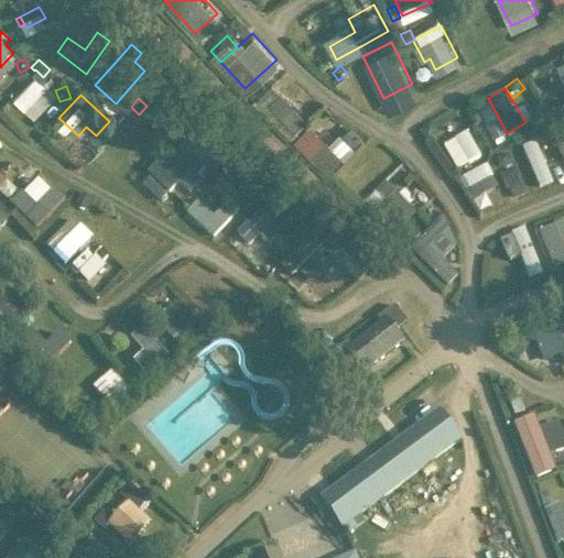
[(220,109),(210,99),(186,124),(188,127),(179,137),(187,144),(198,155),(213,141),(218,135),(223,130),(227,127),(216,116),(215,115),(220,109)]
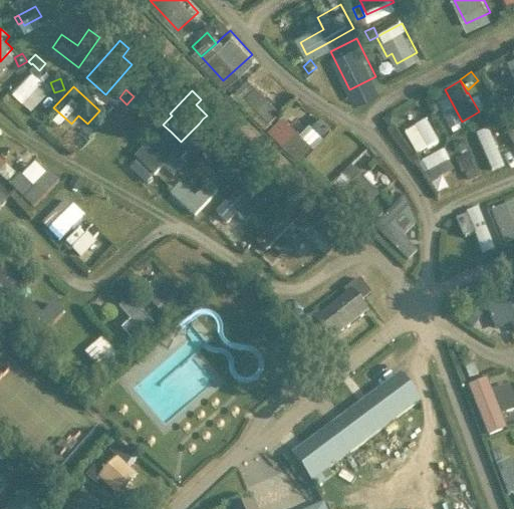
[(491,98),(496,107),(506,101),(501,93),(491,98)]
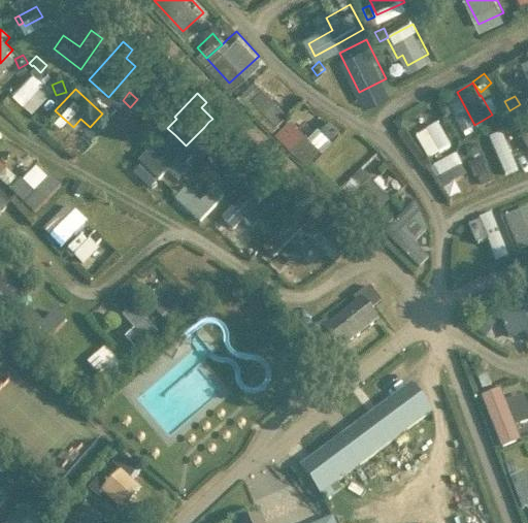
[(328,111),(320,121),(321,122),(310,132),(306,128),(290,110),(274,125),(305,157),(310,151),(320,141),(321,142),(331,133),(330,131),(338,123),(328,111)]
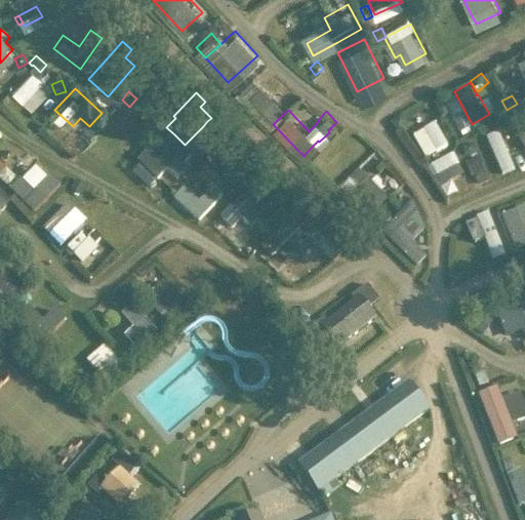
[(462,111),(452,116),(460,130),(471,124),(462,111)]
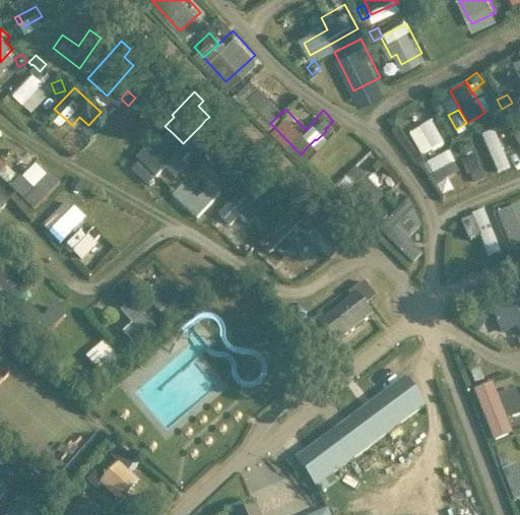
[(385,119),(393,129),(400,125),(401,117),(396,111),(385,119)]
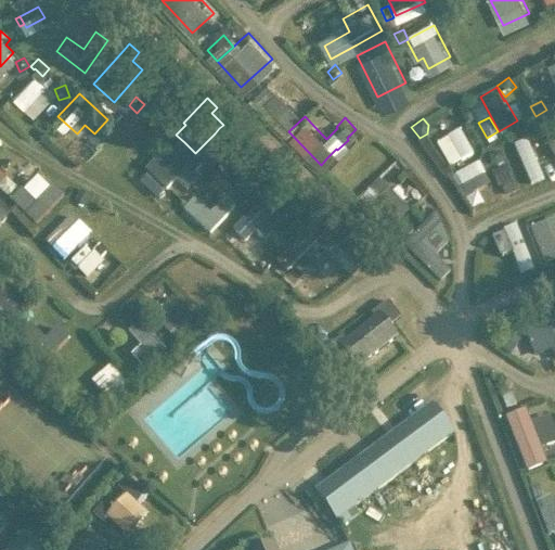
[(437,139),(450,164),(475,151),(462,126),(437,139)]
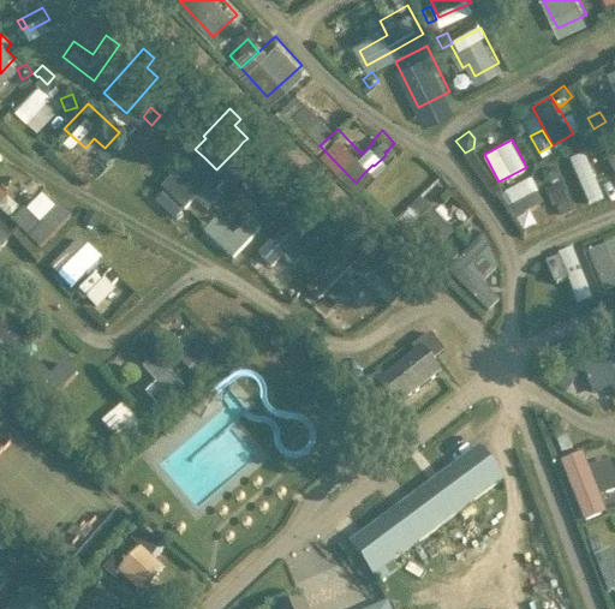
[(614,139),(602,148),(614,172),(614,139)]
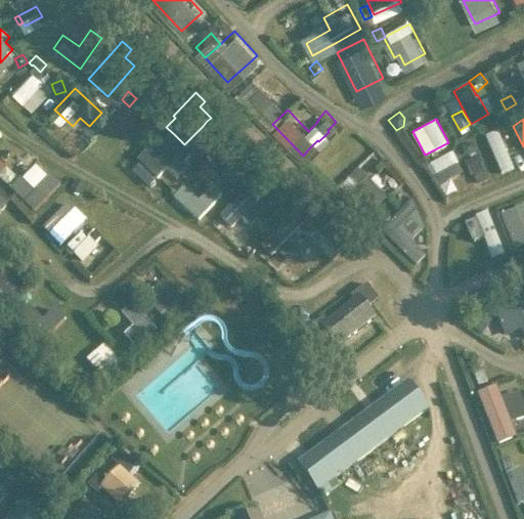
[(483,134),(500,172),(515,165),(498,127),(483,134)]
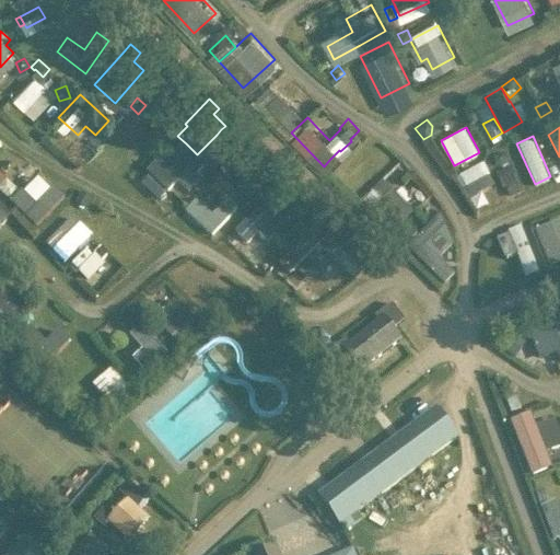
[(146,170),(149,172),(166,189),(177,178),(188,189),(202,175),(197,171),(203,164),(188,150),(186,152),(173,140),(146,170)]
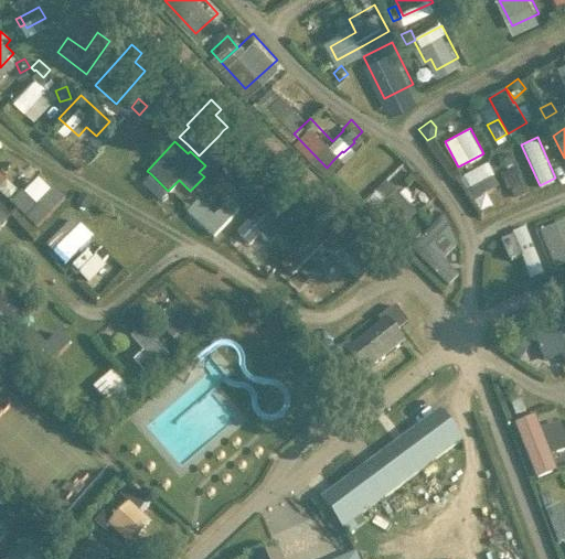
[(235,178),(260,202),(292,170),(267,146),(265,148),(238,175),(235,178)]
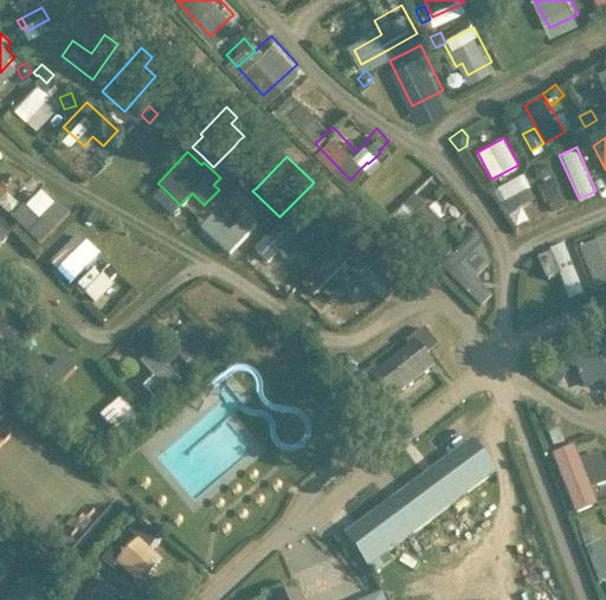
[(243,171),(232,161),(223,172),(232,181),(243,171)]
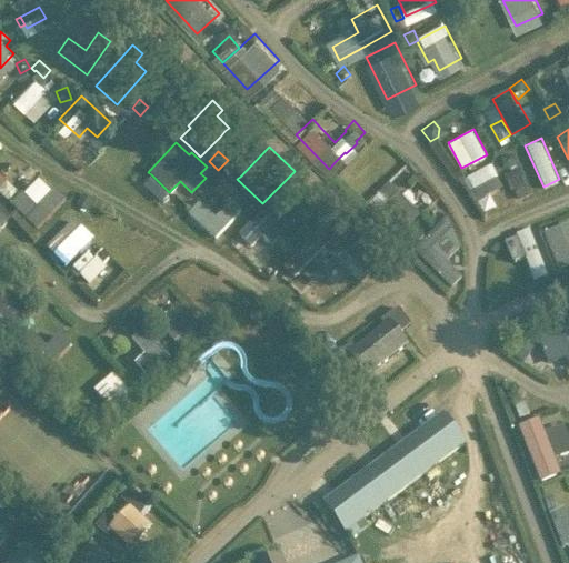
[(512,152),(501,157),(503,163),(510,167),(517,163),(512,152)]
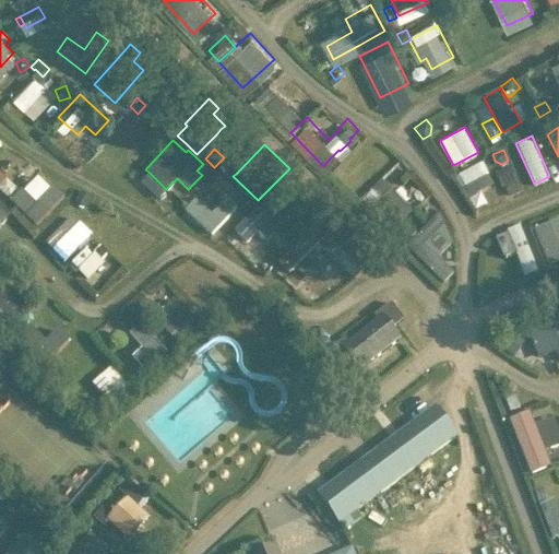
[(487,199),(480,188),(494,181),(482,160),(458,173),(475,205),(487,199)]
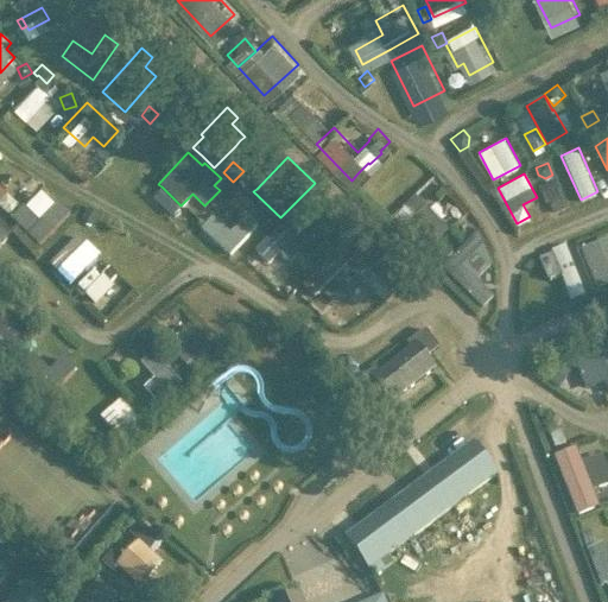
[(565,206),(553,177),(538,184),(546,201),(549,200),(553,211),(565,206)]
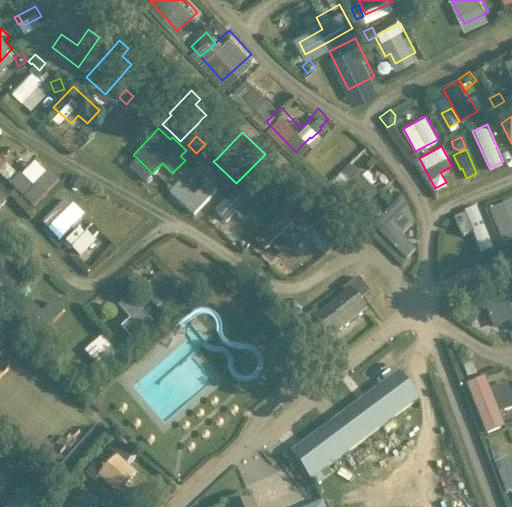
[(343,186),(339,190),(358,210),(378,192),(350,162),(334,177),(343,186)]
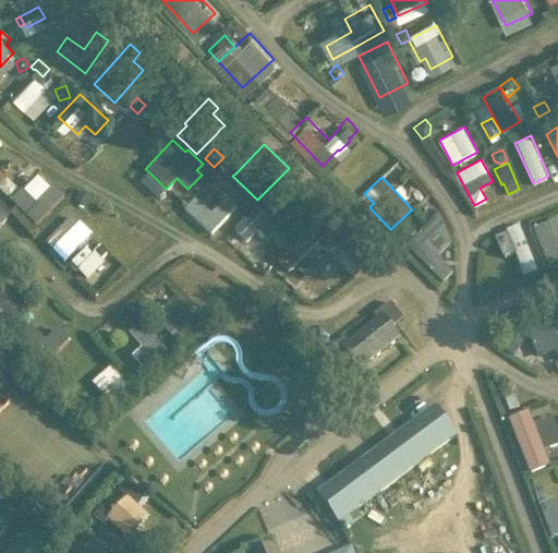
[(80,189),(74,199),(86,206),(92,196),(80,189)]
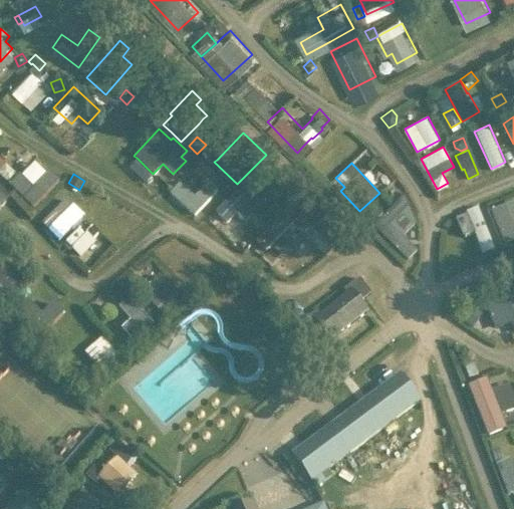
[(197,192),(180,179),(171,191),(197,212),(218,186),(208,178),(197,192)]
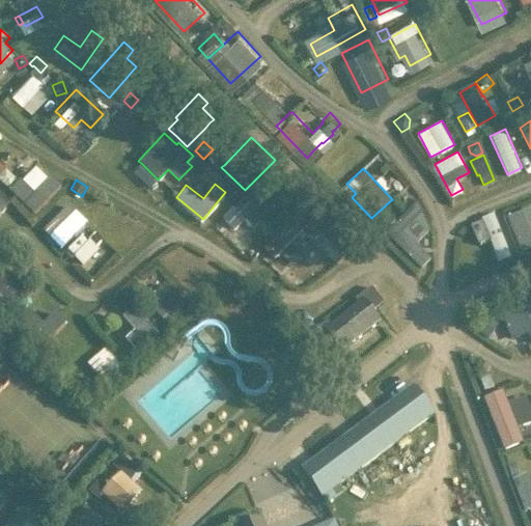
[(346,184),(339,190),(348,200),(352,197),(356,193),(346,184)]
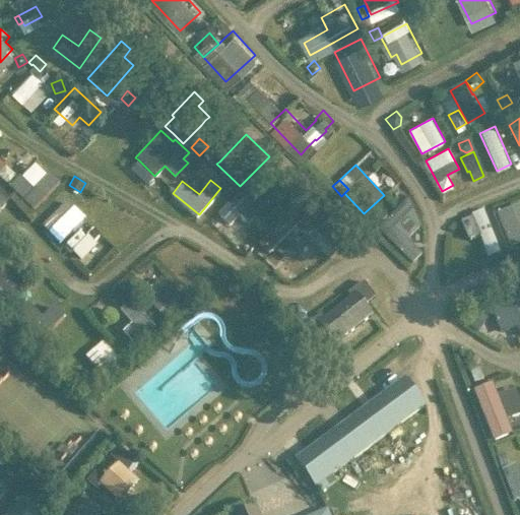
[(408,196),(378,227),(412,261),(421,252),(407,237),(421,223),(408,196)]
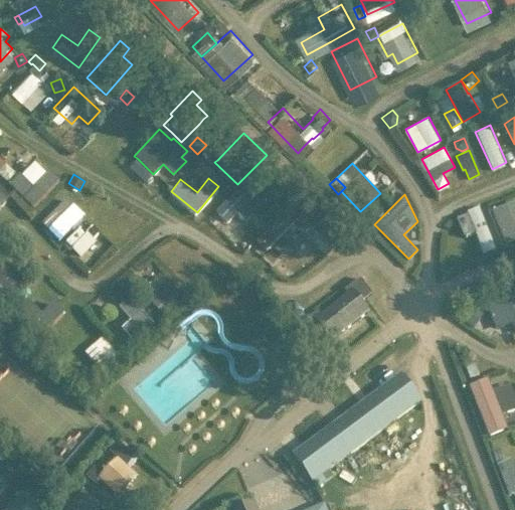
[(66,197),(41,221),(59,239),(83,215),(66,197)]
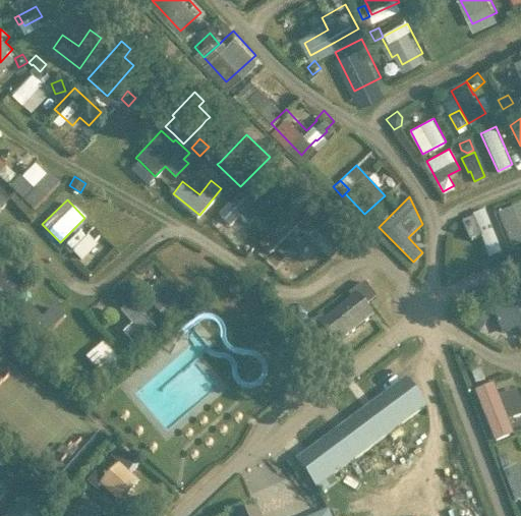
[(261,213),(268,226),(280,220),(272,203),(261,213)]
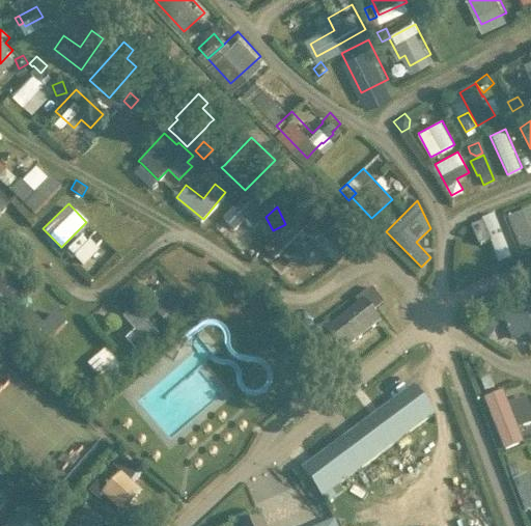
[(530,206),(507,216),(521,251),(530,246),(530,206)]
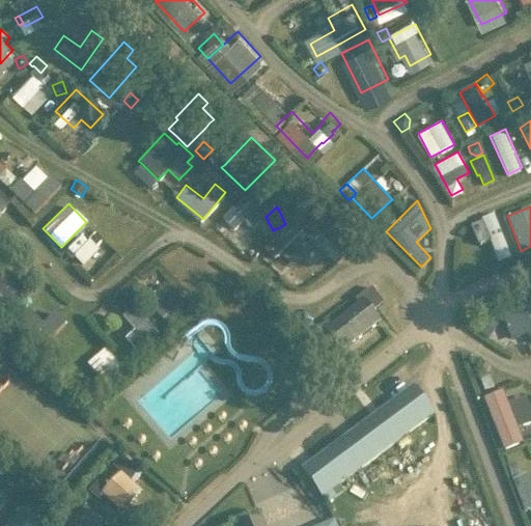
[(483,220),(471,224),(478,243),(491,239),(483,220)]
